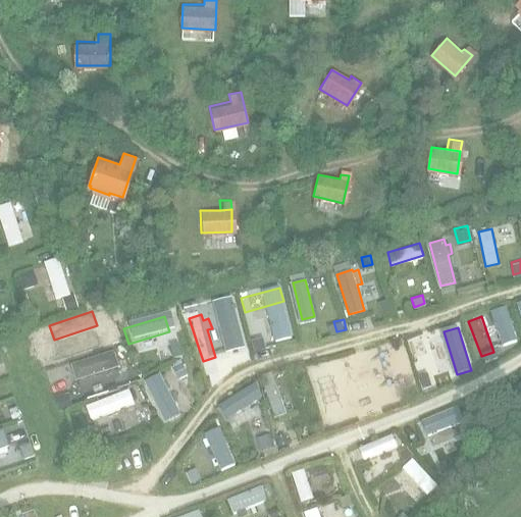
[(262,334),(250,338),(252,349),(265,345),(262,334)]
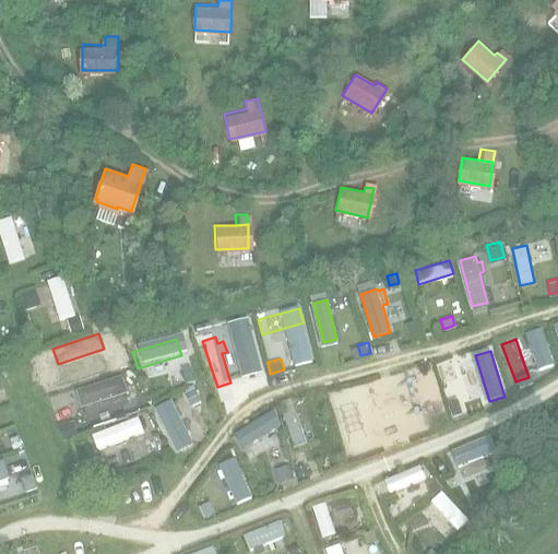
[(452,365),(440,368),(447,392),(460,389),(452,365)]
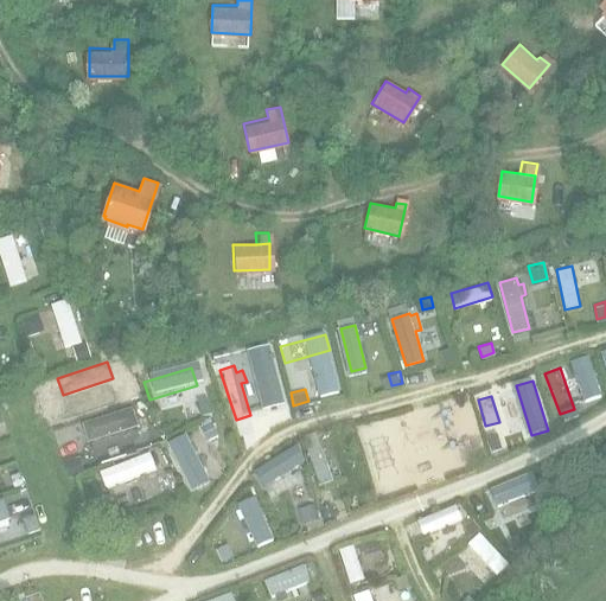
[(132,408),(82,424),(88,442),(138,426),(132,408)]
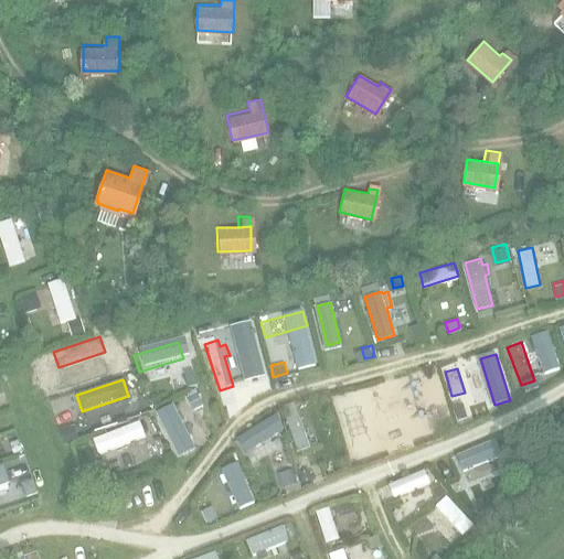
[(193,386),(183,391),(190,406),(200,400),(193,386)]
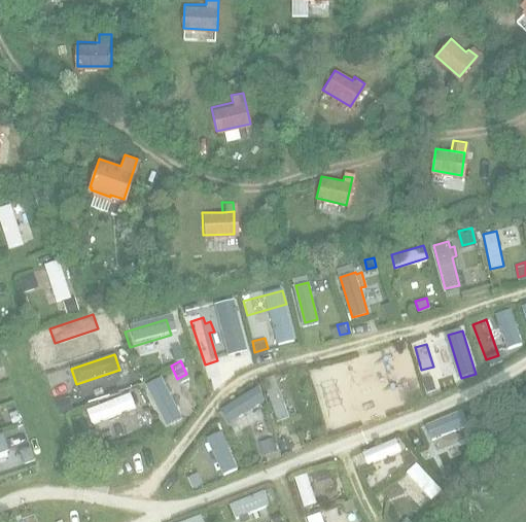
[(159,376),(144,383),(165,423),(179,416),(159,376)]
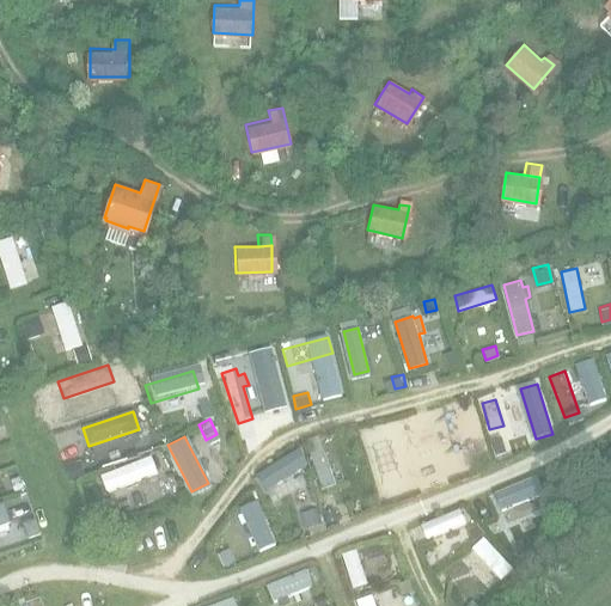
[(319,436),(305,441),(321,490),(336,485),(319,436)]
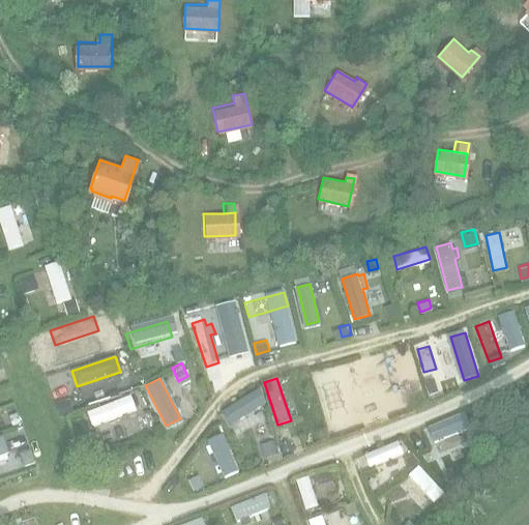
[(259,389),(222,412),(229,424),(265,401),(259,389)]
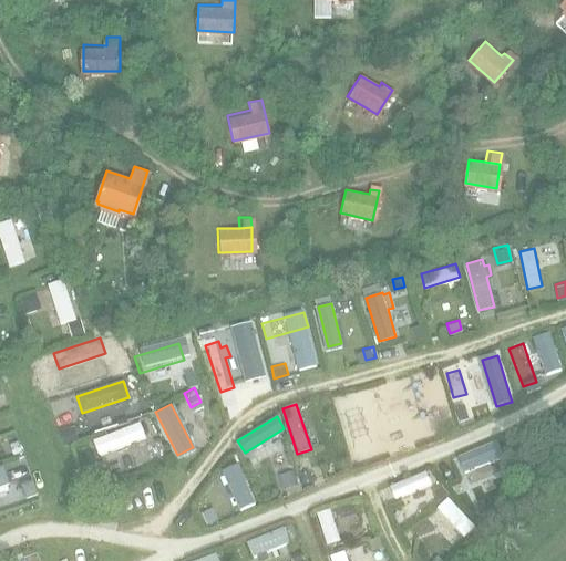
[(140,422),(92,440),(99,456),(146,437),(140,422)]
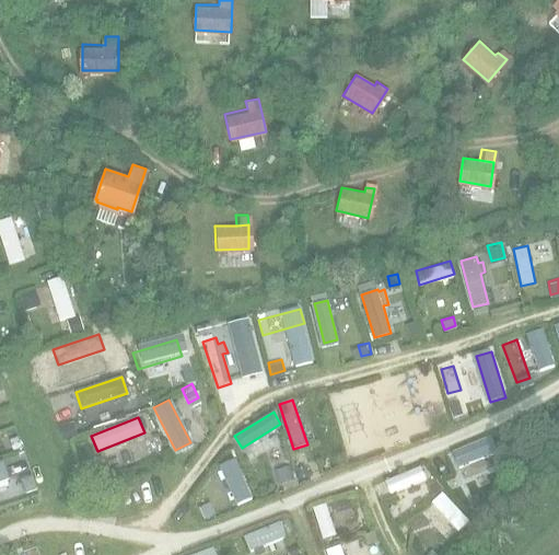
[(71,419),(58,424),(61,436),(74,431),(71,419)]
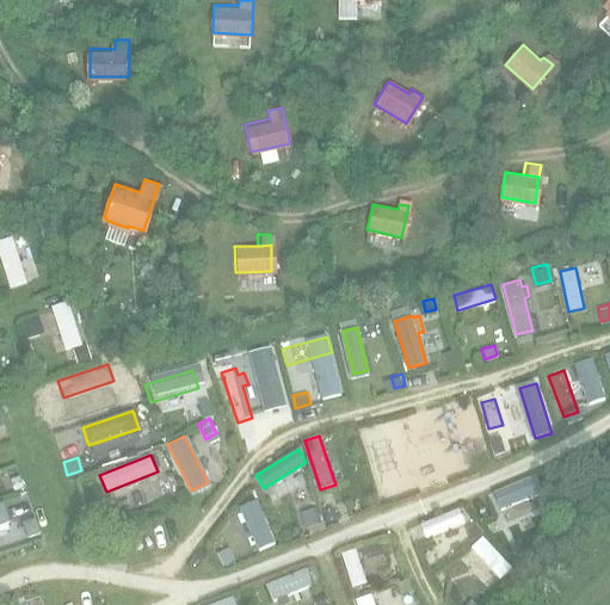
[(18,474),(8,477),(13,488),(22,485),(18,474)]
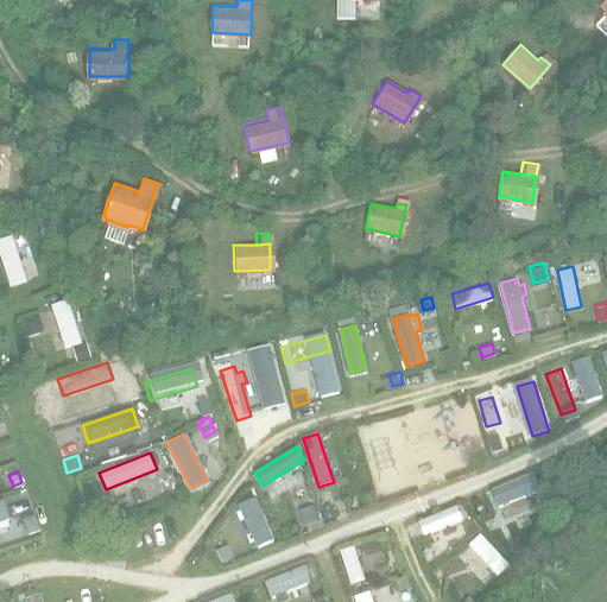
[(531,473),(489,492),(497,507),(538,489),(531,473)]
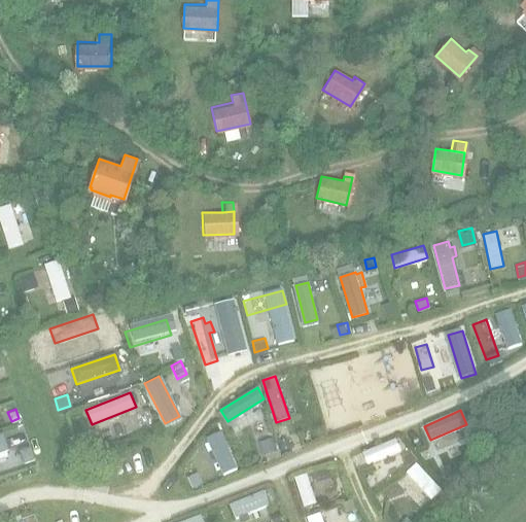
[(3,433),(0,435),(0,453),(8,450),(3,433)]
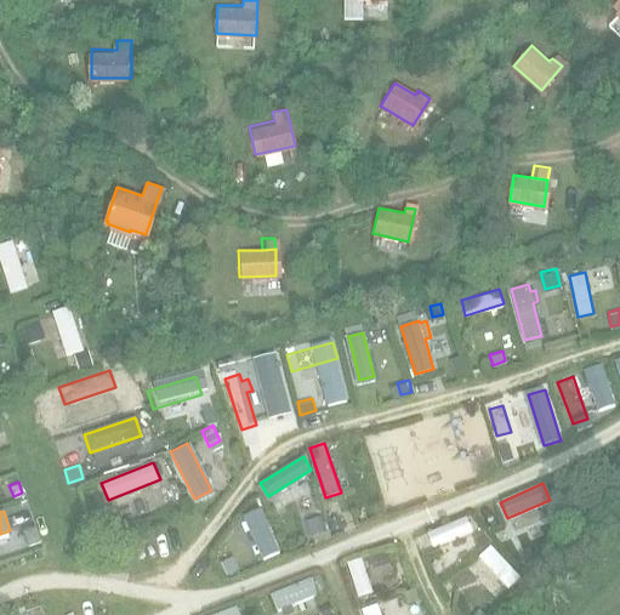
[(280,554),(261,512),(248,518),(266,561),(280,554)]
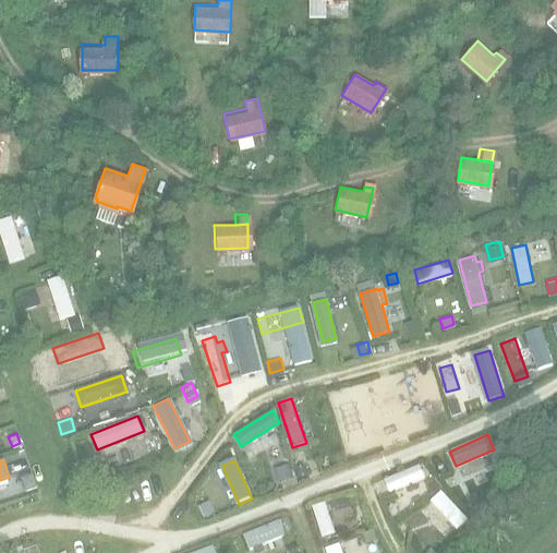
[(287,461),(273,466),(278,480),(292,476),(287,461)]
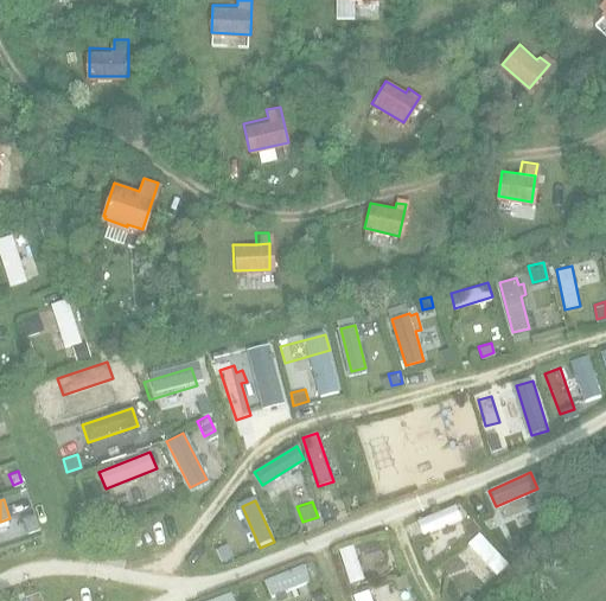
[(329,502),(318,504),(323,516),(332,512),(329,502)]
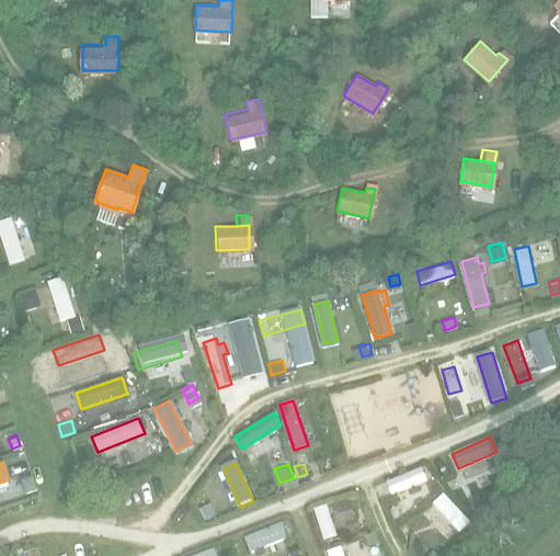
[(82,465),(72,469),(76,479),(86,476),(82,465)]
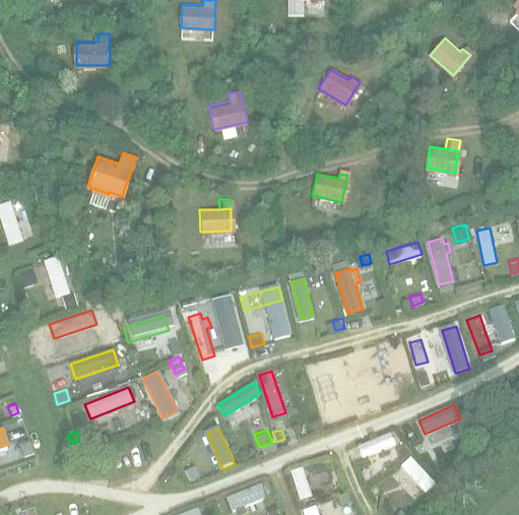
[(391,432),(358,446),(363,458),(396,444),(391,432)]
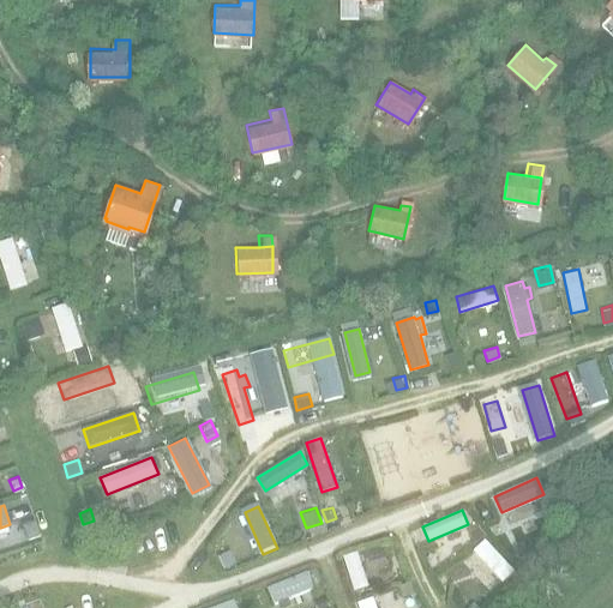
[(34,517),(19,522),(25,536),(38,530),(34,517)]
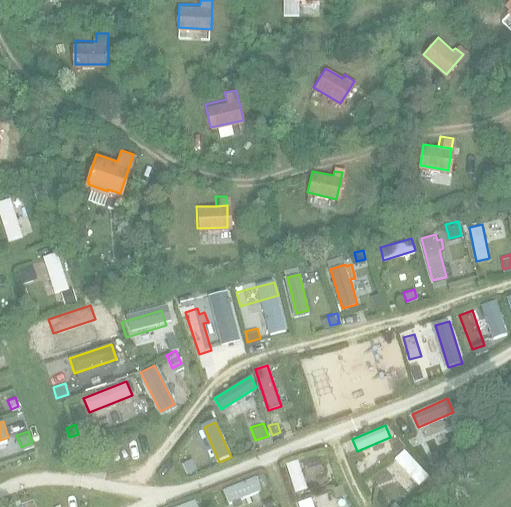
[(397,435),(389,441),(396,449),(404,442),(397,435)]
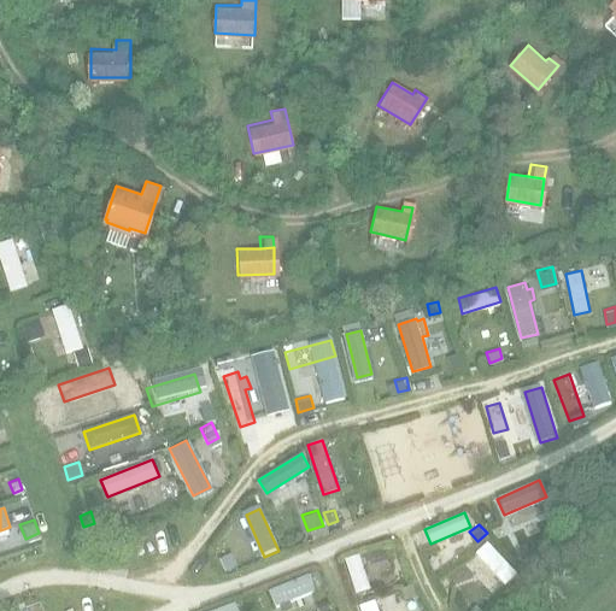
[(516,573),(488,542),(476,553),(505,583),(516,573)]
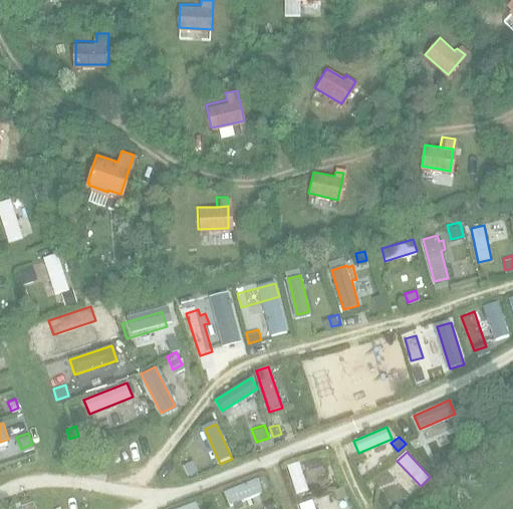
[(434,452),(429,458),(436,464),(441,458),(434,452)]
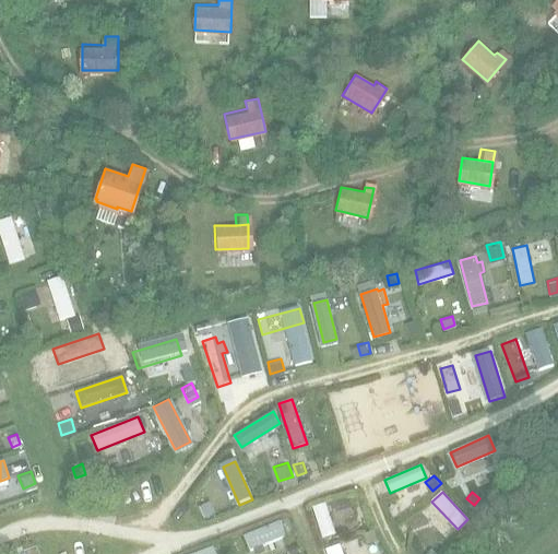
[(342,494),(329,498),(331,507),(344,502),(342,494)]
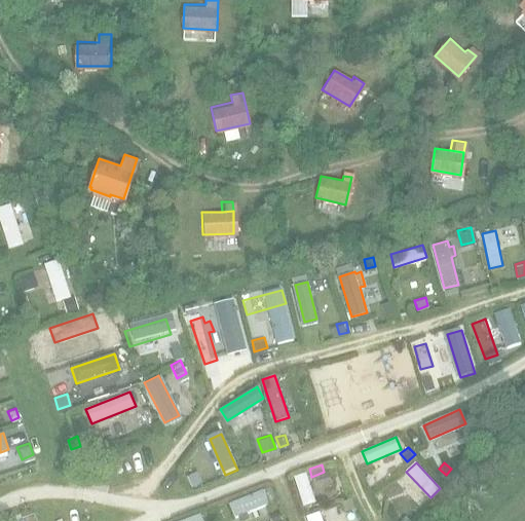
[(305,473),(293,477),(303,506),(315,501),(305,473)]
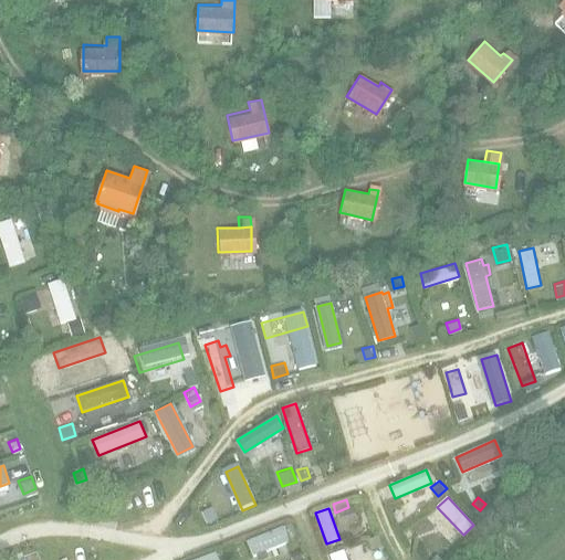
[(283,526),(246,541),(252,557),(289,541),(283,526)]
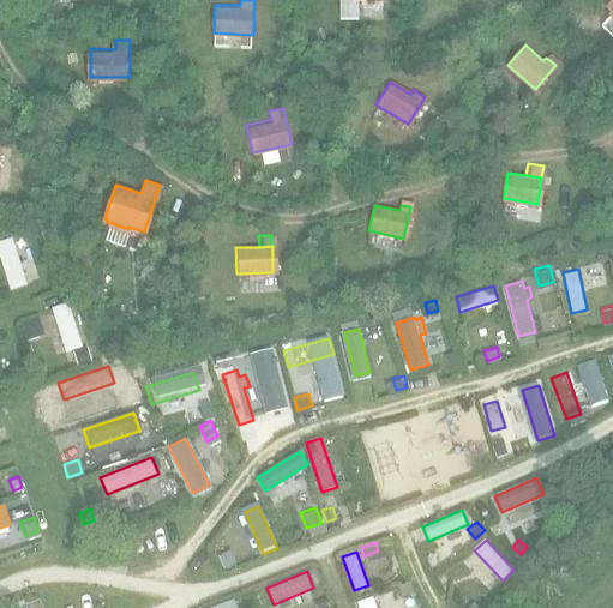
[(408,578),(397,582),(401,593),(412,589),(408,578)]
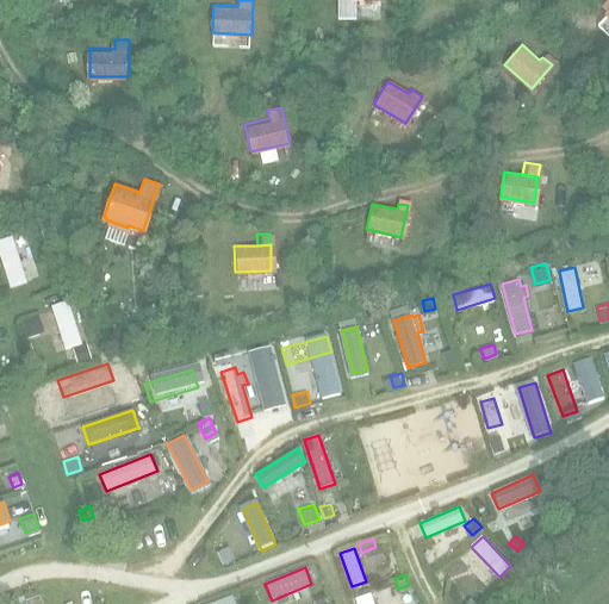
[(322,591),(310,596),(312,603),(319,603),(327,602),(322,591)]
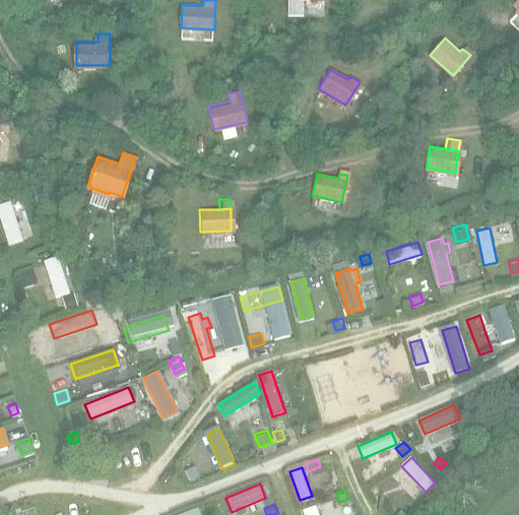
[(319,514),(316,506),(303,511),(304,514),(319,514)]
